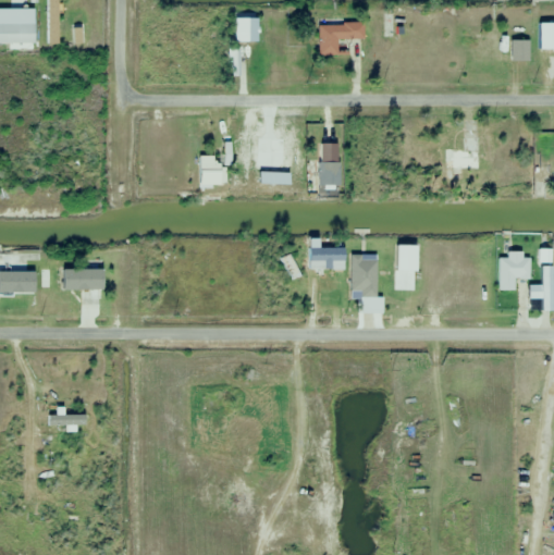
[(47,0),(47,42),(61,42),(60,0),(47,0)]
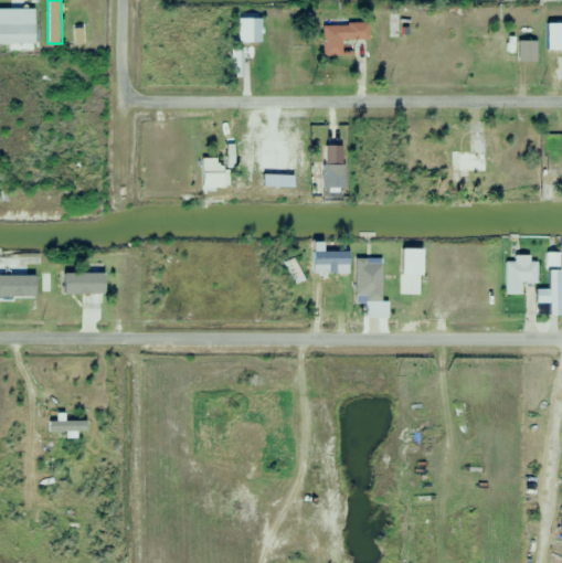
[(239,41),(262,41),(262,18),(239,18),(239,41)]
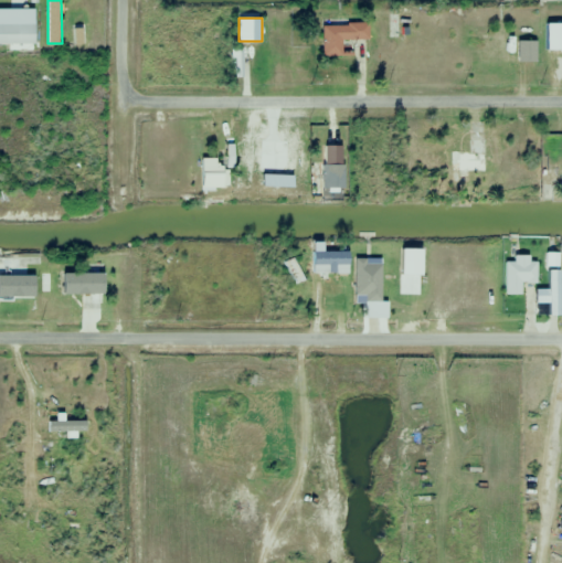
[(322,22),(324,55),(343,54),(343,41),(370,40),(370,21),(322,22)]
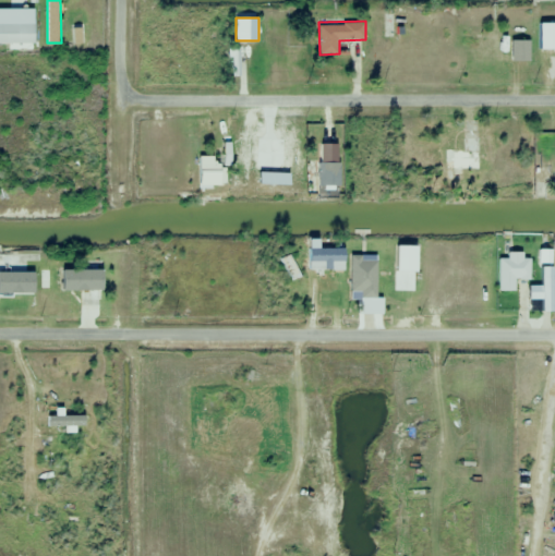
[(74,24),(74,43),(86,43),(86,24),(74,24)]
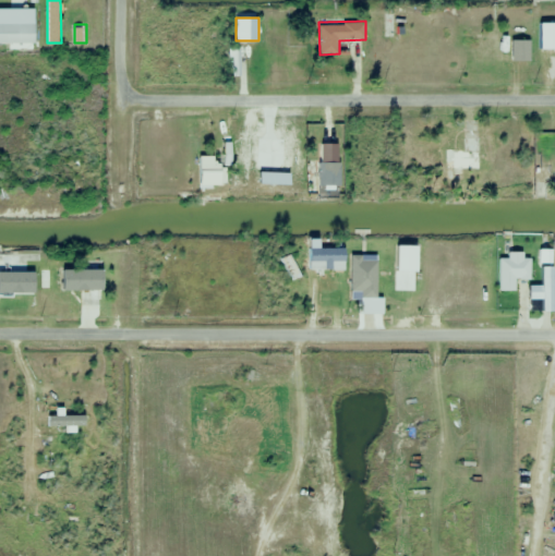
[(481,169),(481,136),(463,136),(463,147),(445,148),(445,169),(481,169)]
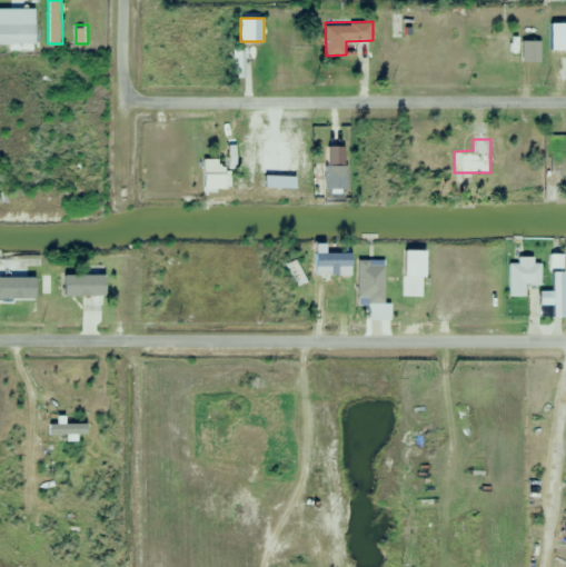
[(204,159),(204,187),(221,187),(221,159),(204,159)]
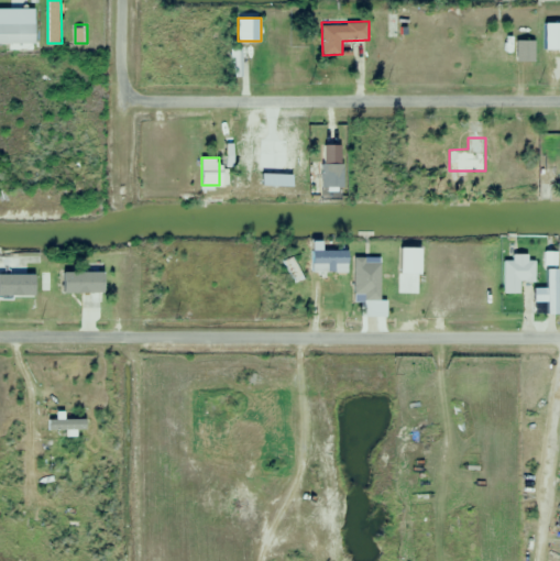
[(342,163),(319,163),(319,186),(342,186),(342,163)]
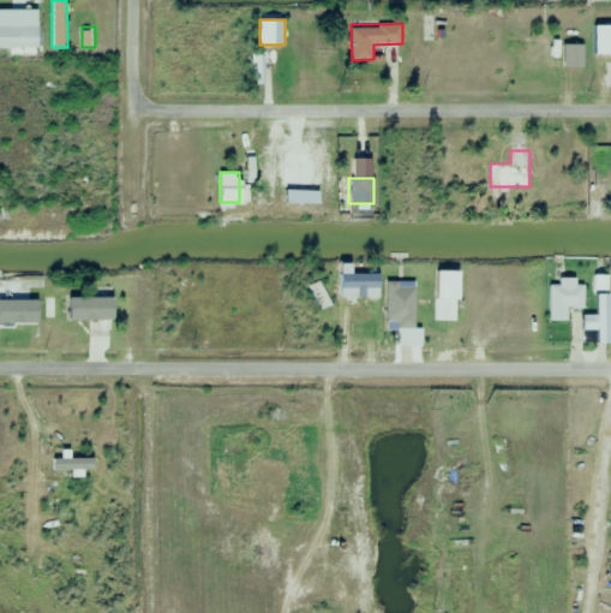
[(381,296),(381,273),(339,273),(339,296),(381,296)]
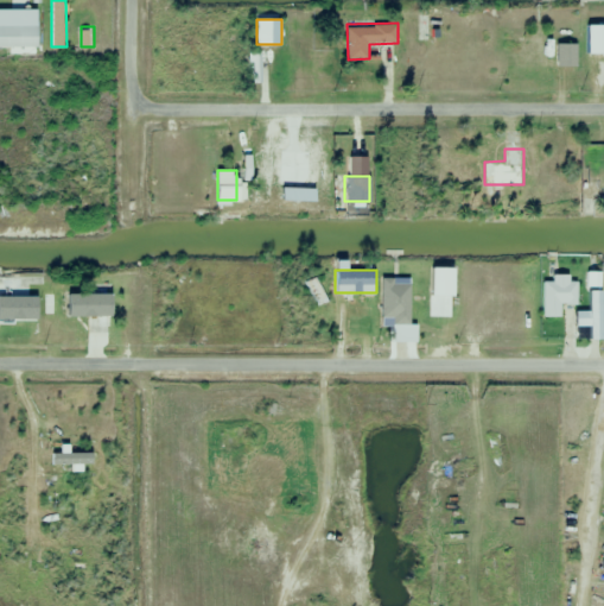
[(563,316),(563,303),(578,303),(578,281),(570,281),(570,275),(552,275),(552,281),(544,281),(544,316),(563,316)]
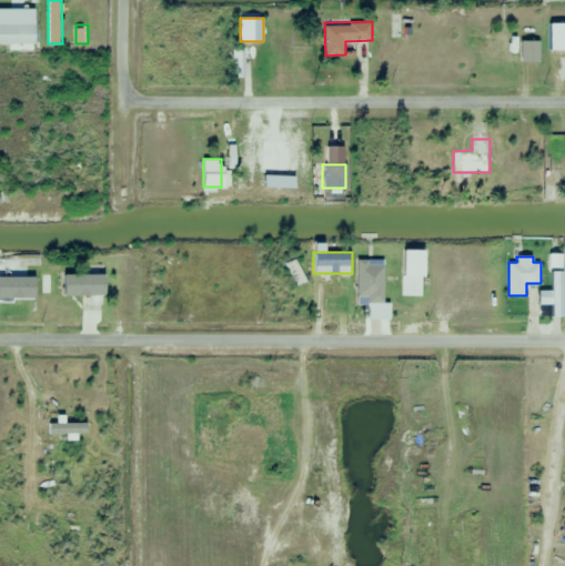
[(367,302),(383,302),(383,261),(357,261),(357,297),(367,297),(367,302)]
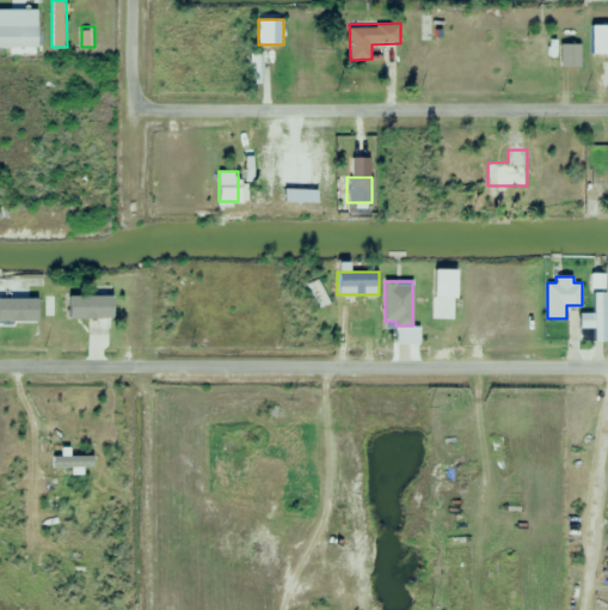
[(88,329),(111,329),(111,288),(88,288),(88,329)]
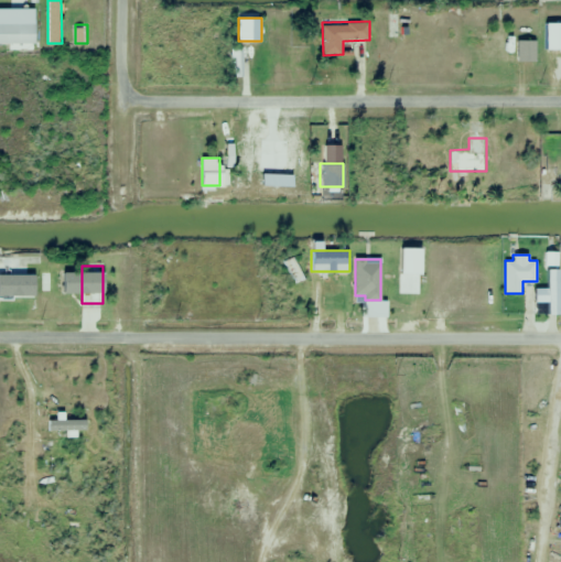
[(84,528),(84,511),(71,511),(71,528),(84,528)]
